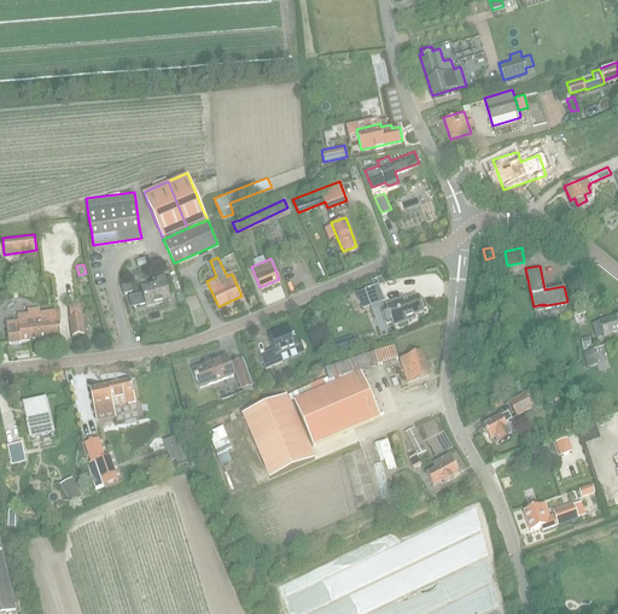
[(143,290),(128,294),(132,305),(146,302),(146,304),(169,297),(163,276),(153,279),(155,282),(141,287),(143,290)]
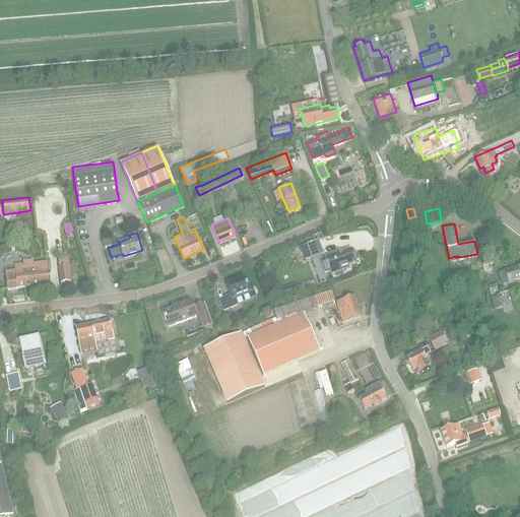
[(111,237),(103,239),(105,246),(113,243),(111,237)]
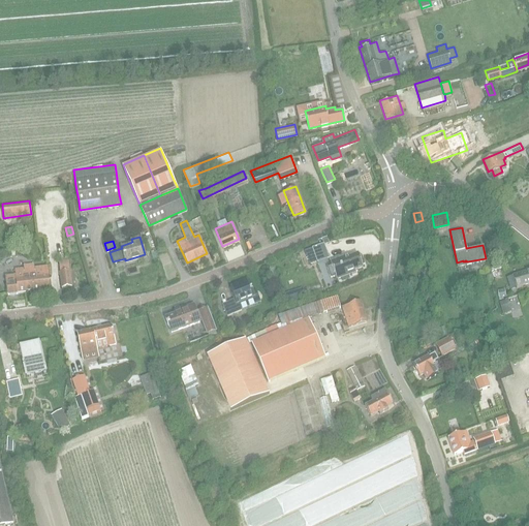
[(349,252),(330,259),(331,264),(327,265),(331,276),(335,274),(336,277),(355,270),(354,268),(363,266),(362,263),(364,261),(361,253),(359,254),(358,252),(349,254),(349,252)]
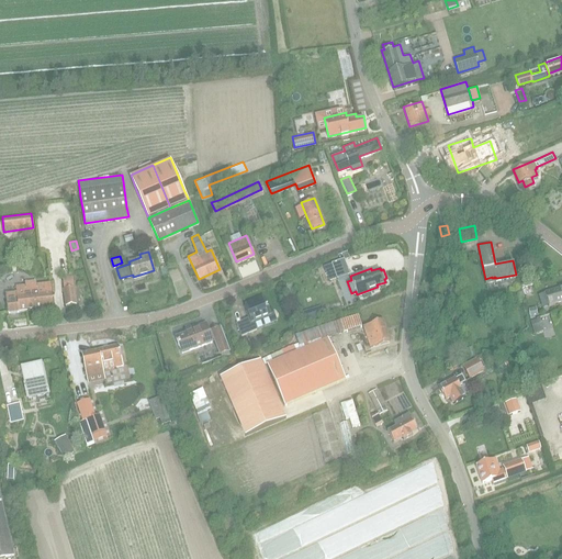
[(72,272),(62,274),(65,303),(76,302),(74,278),(72,272)]
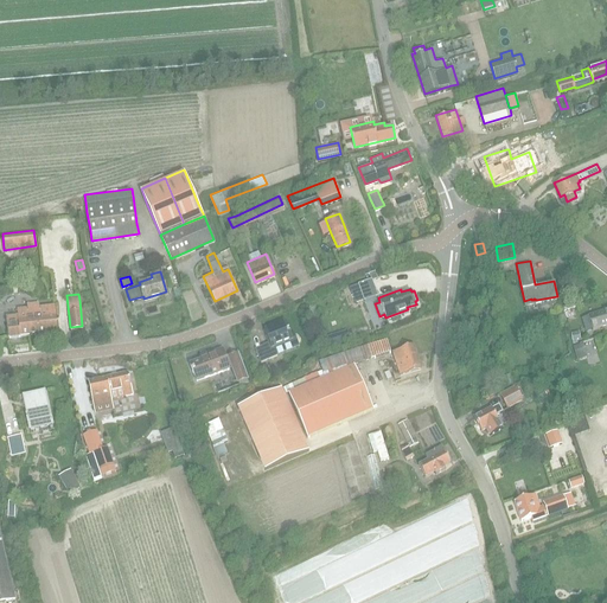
[(18,313),(6,314),(8,335),(29,333),(29,332),(57,329),(55,305),(40,306),(39,300),(27,301),(27,307),(17,308),(18,313)]
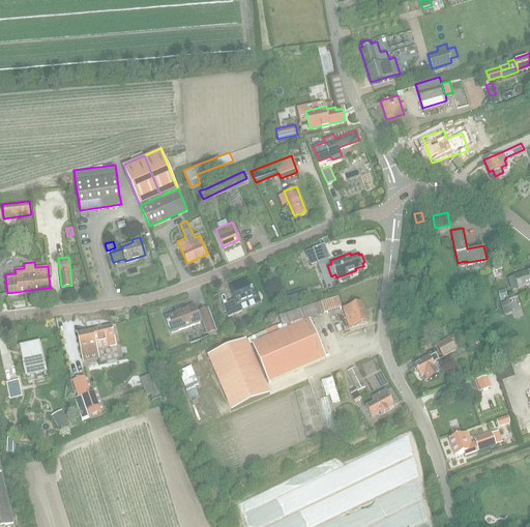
[(513,273),(517,286),(529,281),(529,266),(527,268),(527,269),(513,273)]
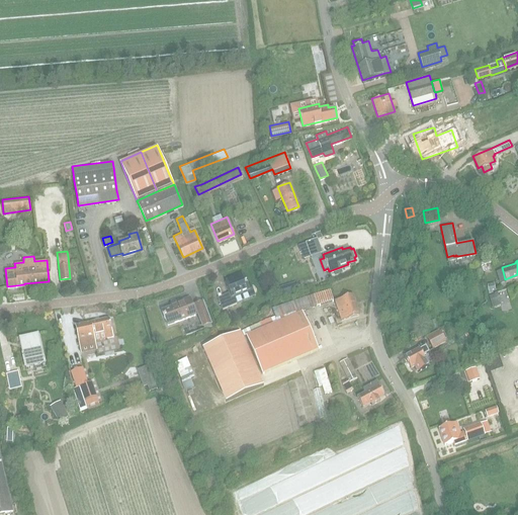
[(231,290),(224,293),(224,292),(217,295),(222,307),(223,308),(237,302),(236,301),(233,293),(248,287),(248,286),(257,283),(256,279),(247,283),(242,272),(226,279),(231,290)]
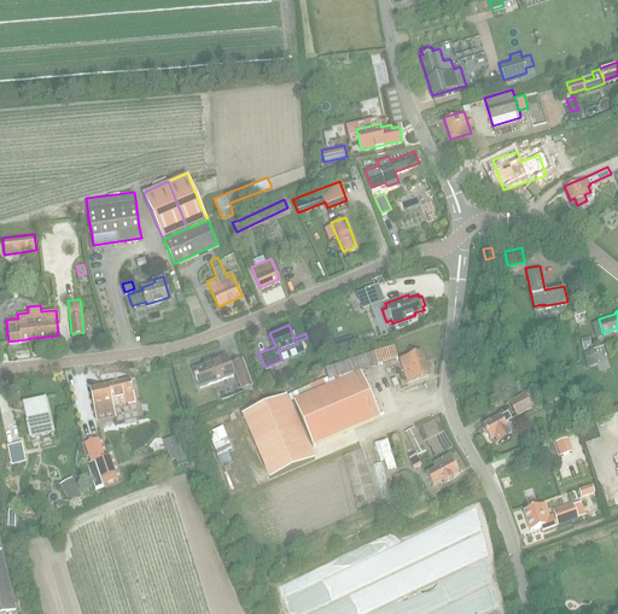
[(369,334),(355,339),(357,344),(372,339),(369,334)]
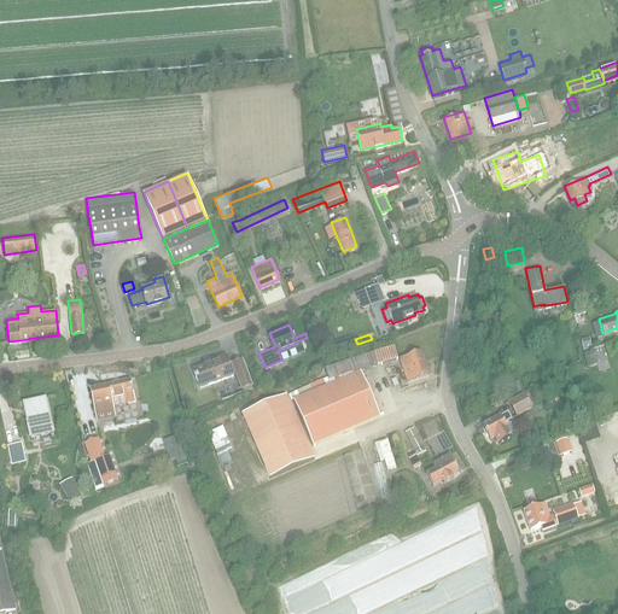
[(325,366),(331,381),(360,369),(397,357),(394,344),(325,366)]
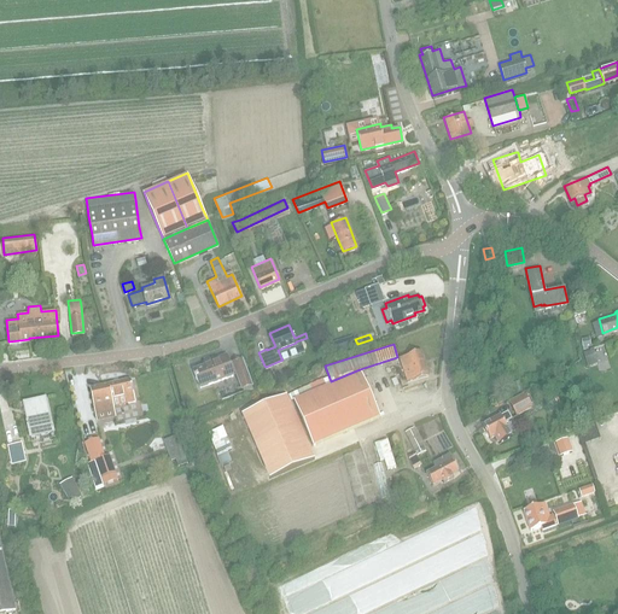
[(593,346),(583,350),(586,360),(587,360),(588,363),(596,361),(595,357),(596,357),(593,346)]
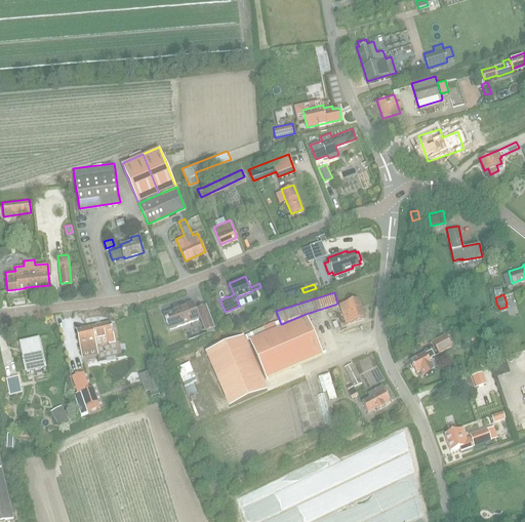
[(338,303),(346,323),(364,317),(357,296),(338,303)]
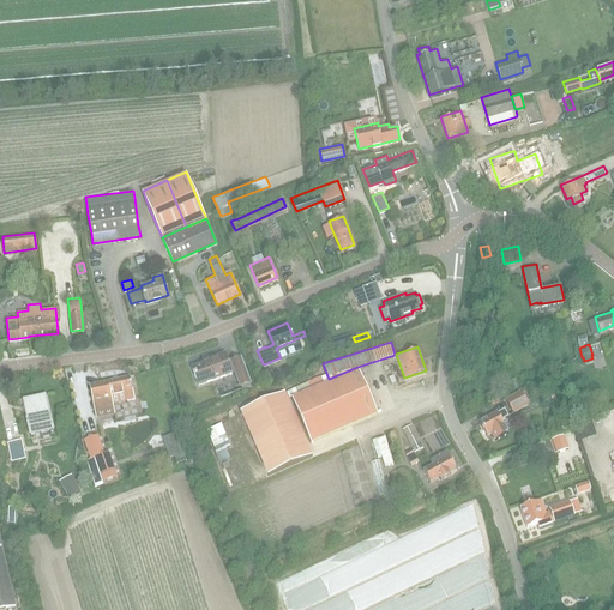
[(210,356),(211,358),(192,366),(198,382),(232,370),(224,351),(210,356)]
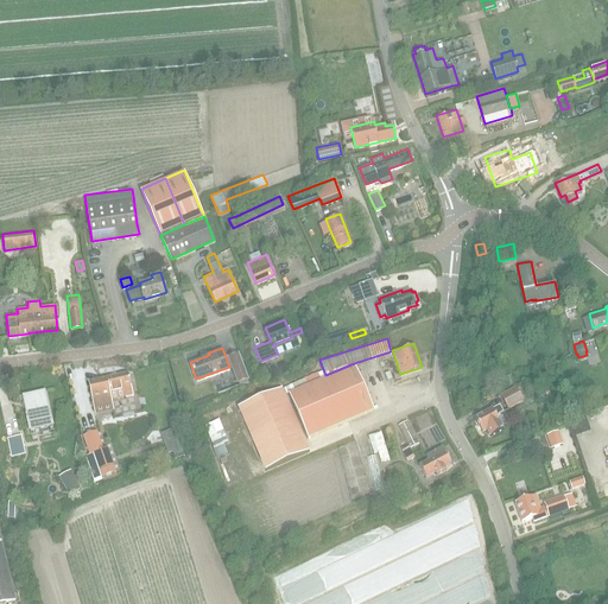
[(229,355),(238,379),(247,376),(238,351),(229,355)]
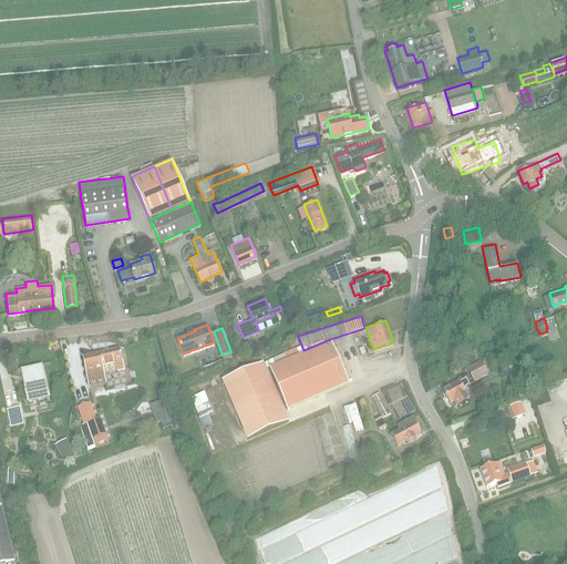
[(249,338),(240,341),(243,348),(251,345),(249,338)]
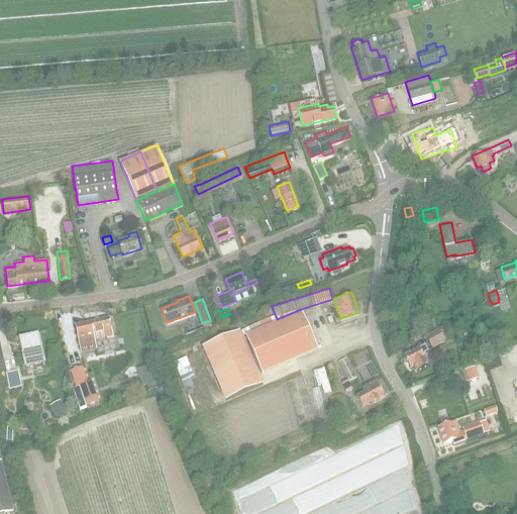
[(301,309),(277,319),(245,333),(262,371),(317,346),(301,309)]
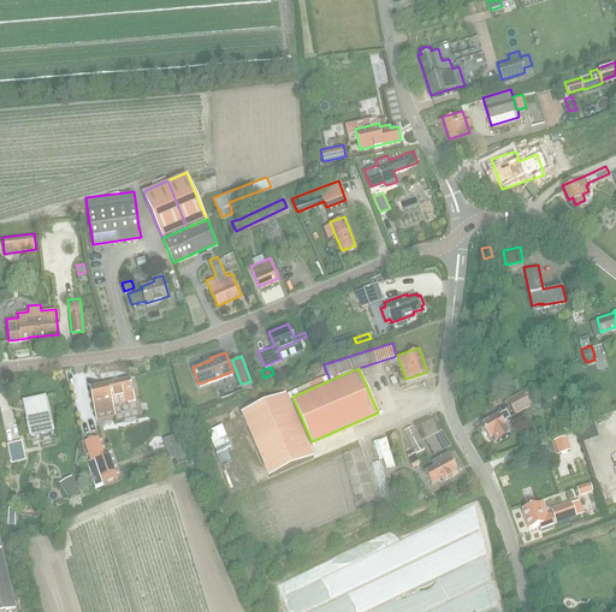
[(89,385),(94,410),(113,405),(111,396),(124,393),(125,399),(135,397),(130,376),(89,385)]
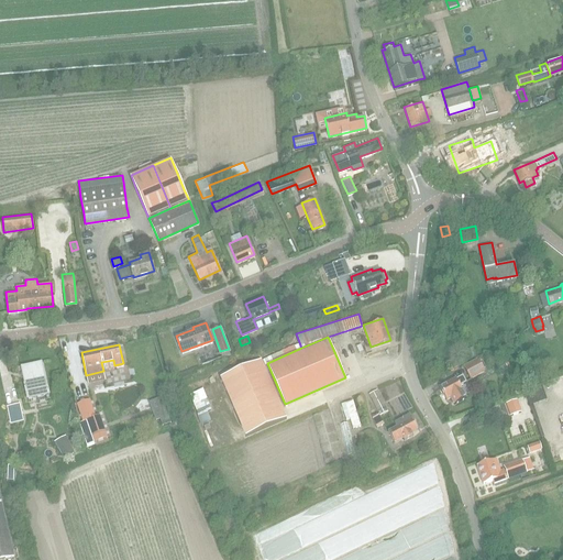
[(463,363),(470,376),(484,370),(477,357),(463,363)]
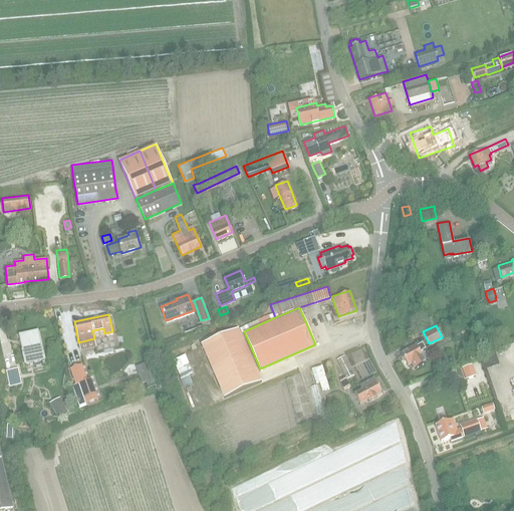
[(238,327),(201,343),(224,397),(261,380),(238,327)]
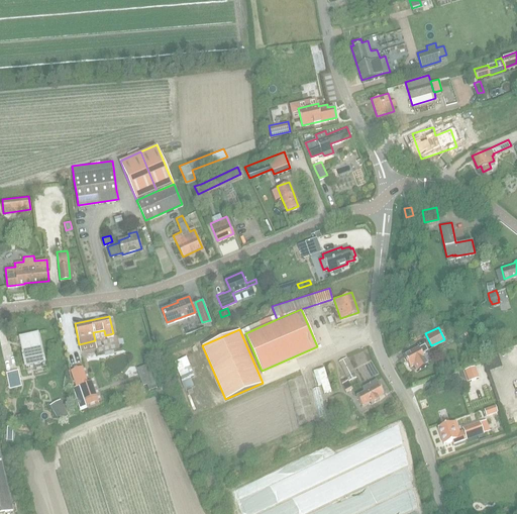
[(22,351),(21,351),(21,353),(23,353),(25,364),(44,360),(37,330),(18,335),(22,351)]
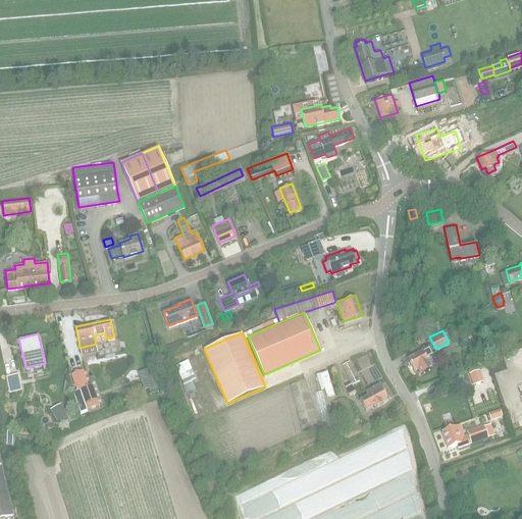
[(422,349),(407,357),(413,369),(417,367),(419,372),(431,366),(428,361),(425,355),(431,352),(428,347),(422,350),(422,349)]
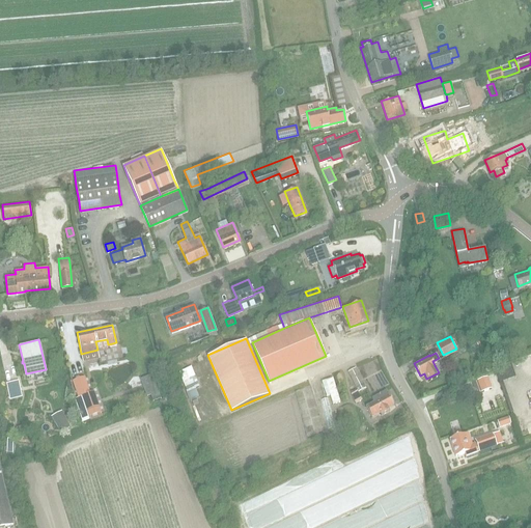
[(347,369),(358,390),(366,386),(355,366),(347,369)]
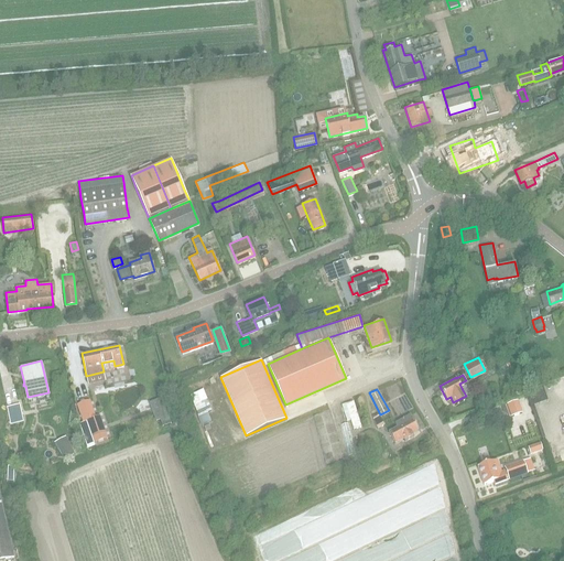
[(89,398),(76,402),(83,420),(79,421),(87,446),(96,444),(95,441),(93,434),(105,430),(100,414),(96,416),(89,398)]
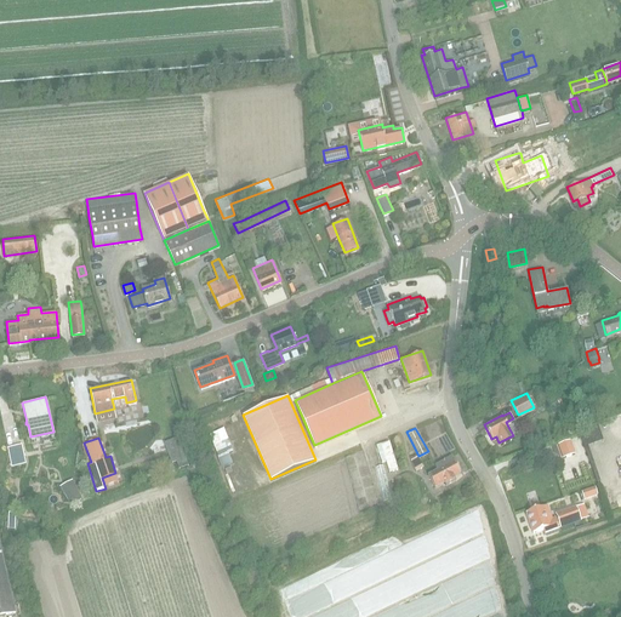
[(558,441),(563,456),(575,451),(570,438),(558,441)]
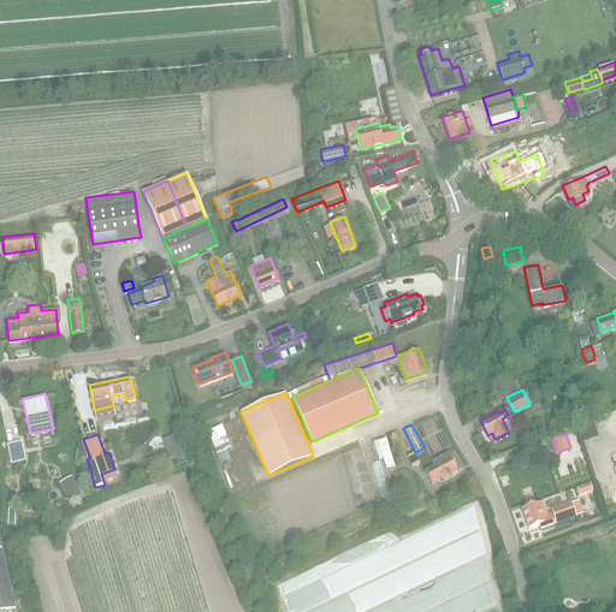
[(373,439),(378,457),(383,455),(386,465),(395,463),(386,435),(373,439)]
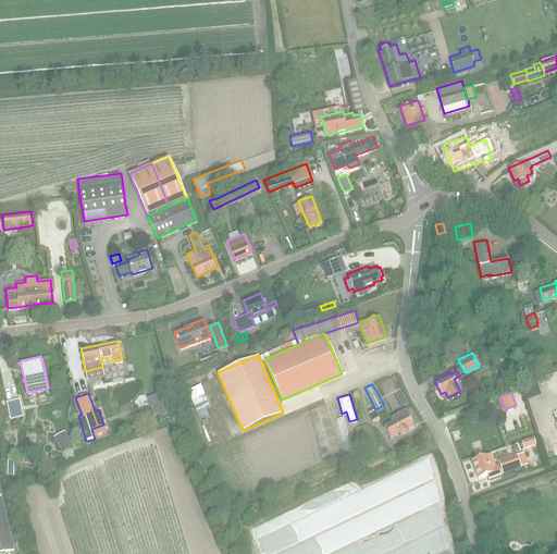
[(22,409),(19,397),(7,399),(10,411),(22,409)]
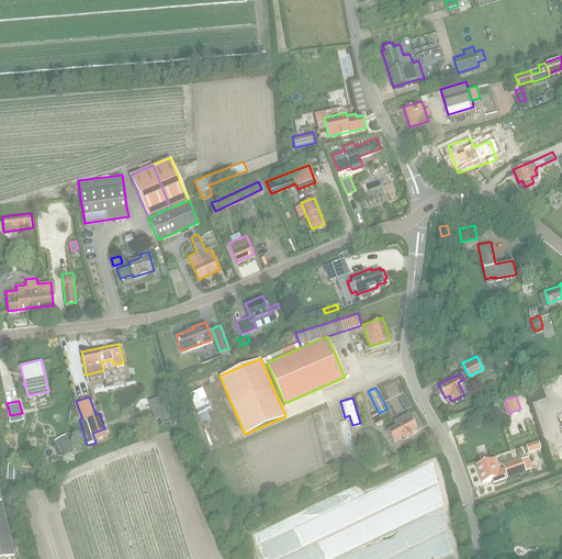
[(372,415),(375,424),(382,421),(377,409),(370,412),(372,415)]
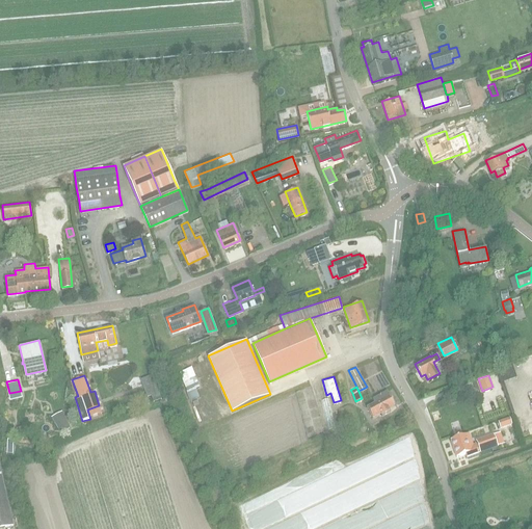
[(374,401),(367,405),(372,416),(380,412),(381,414),(389,410),(388,407),(394,403),(386,389),(372,397),(374,401)]
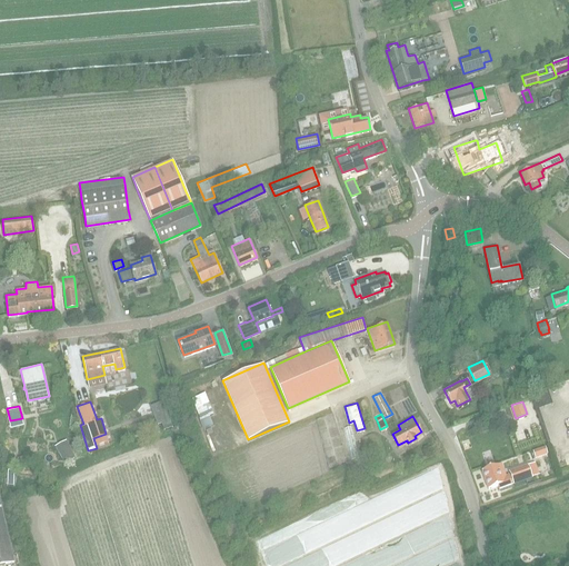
[(71,447),(60,453),(65,459),(75,454),(71,447)]
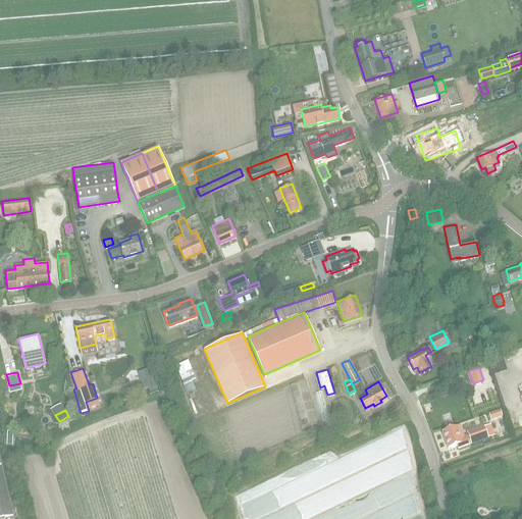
[(467,432),(464,433),(461,423),(441,429),(444,432),(448,446),(457,444),(458,446),(470,442),(471,443),(488,436),(483,424),(466,430),(467,432)]
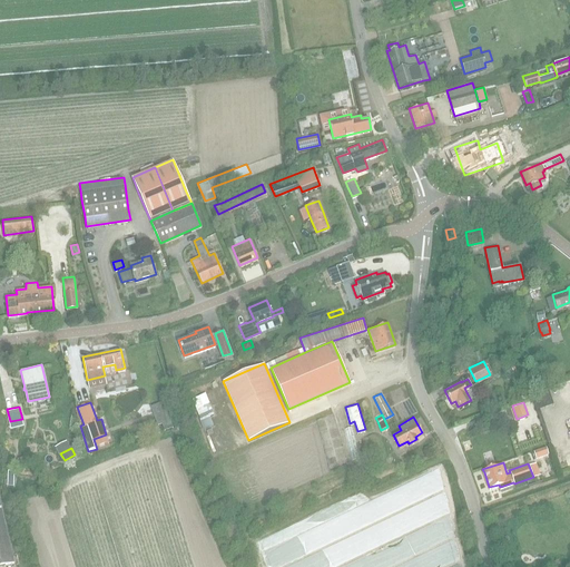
[(0,508),(0,563),(13,560),(1,509),(0,508)]
